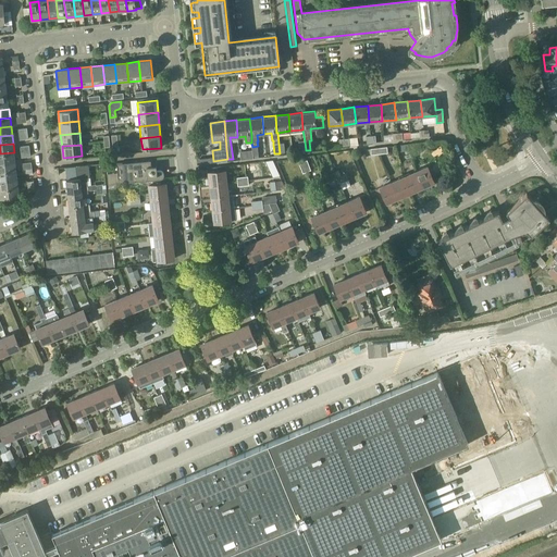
[(0,162),(15,161),(14,152),(0,153),(0,162)]
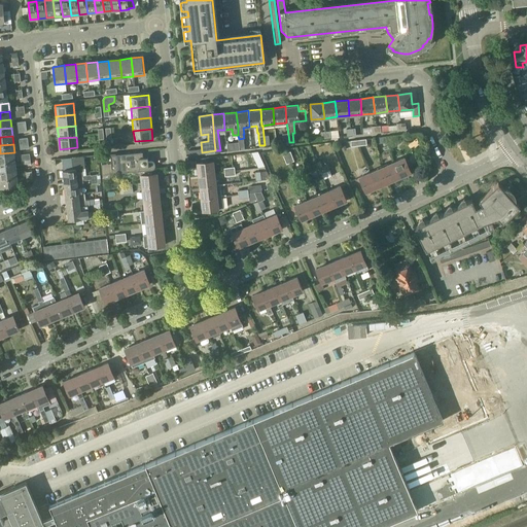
[(283,154),(286,164),(294,161),(290,151),(283,154)]
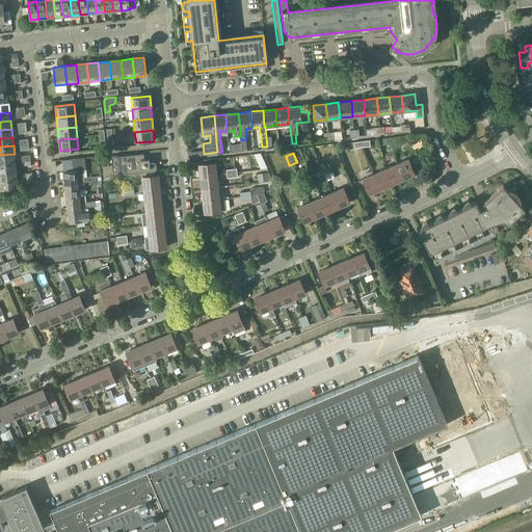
[(0,163),(16,162),(15,154),(0,155),(0,163)]
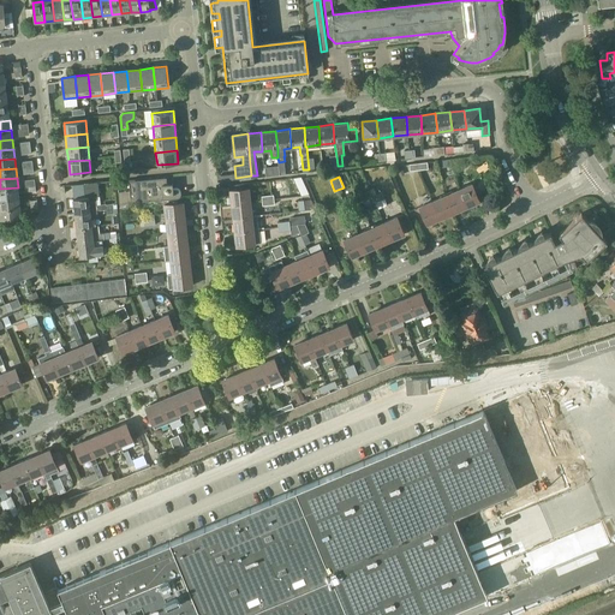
[(130,190),(118,191),(119,203),(127,203),(177,198),(179,197),(180,196),(180,195),(181,193),(181,192),(180,191),(179,190),(179,189),(178,189),(177,189),(173,189),(173,185),(167,186),(167,178),(129,181),(130,190)]
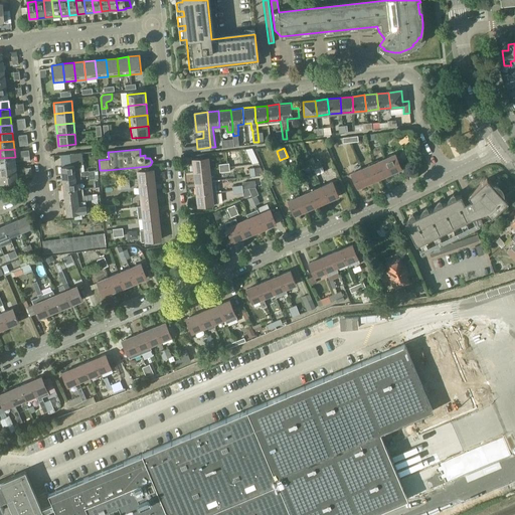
[(245,149),(252,163),(259,162),(252,149),(245,149)]
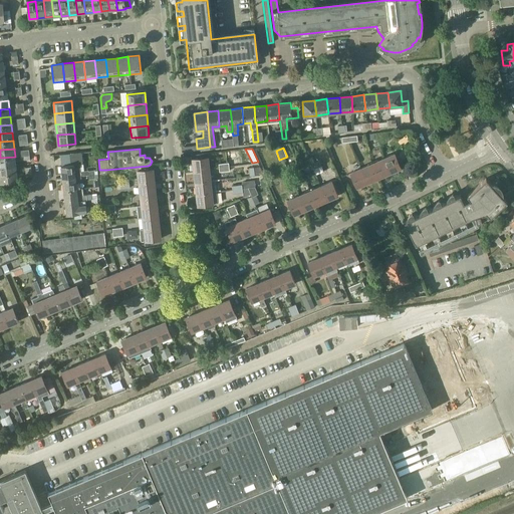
[(71,165),(61,166),(62,178),(75,177),(81,176),(88,175),(88,171),(88,170),(81,171),(80,164),(83,164),(81,152),(69,154),(71,165)]
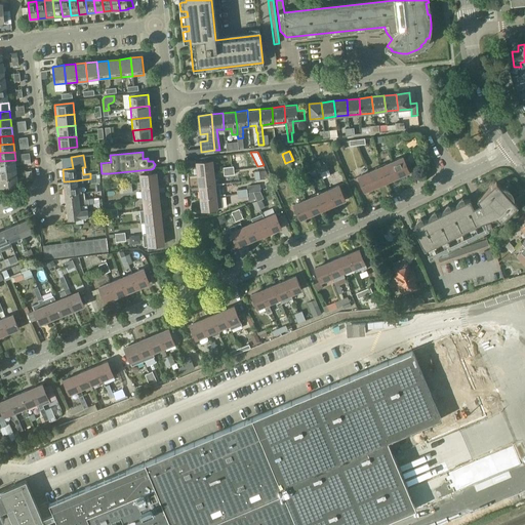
[(404,157),(392,162),(398,176),(410,171),(404,157)]
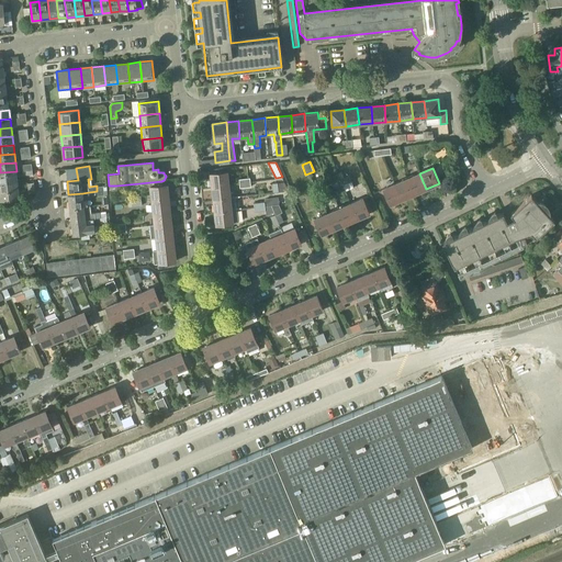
[(0,181),(18,180),(17,171),(0,172),(0,181)]
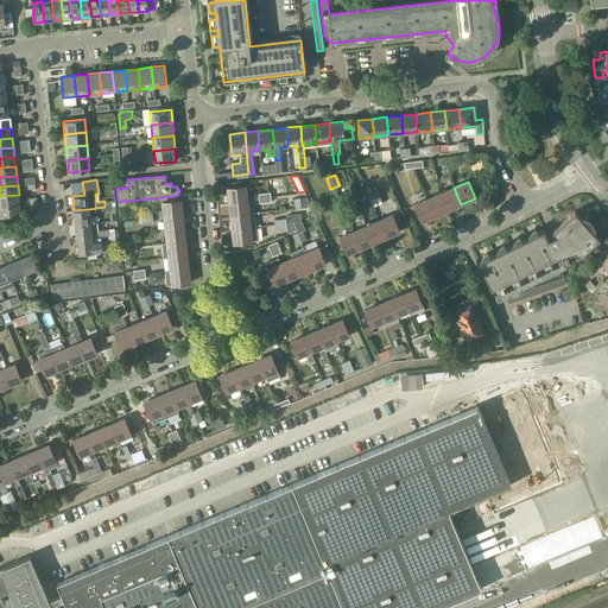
[(229,201),(247,200),(245,185),(228,188),(229,201)]
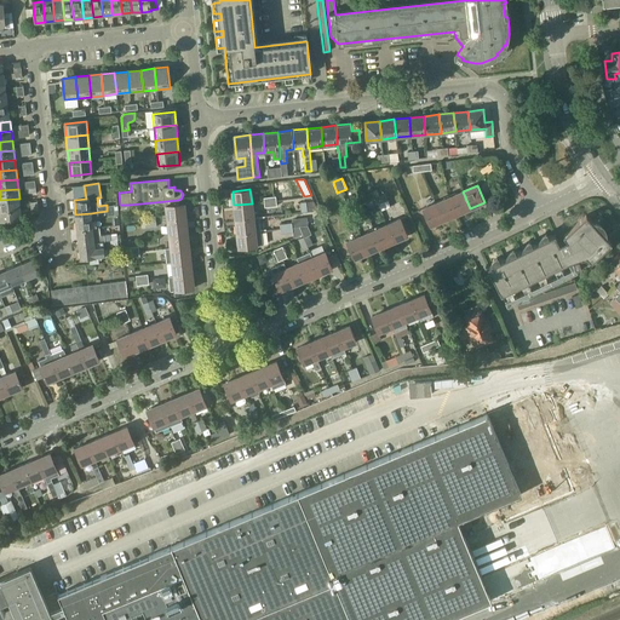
[(457,214),(470,208),(463,191),(449,197),(457,214)]
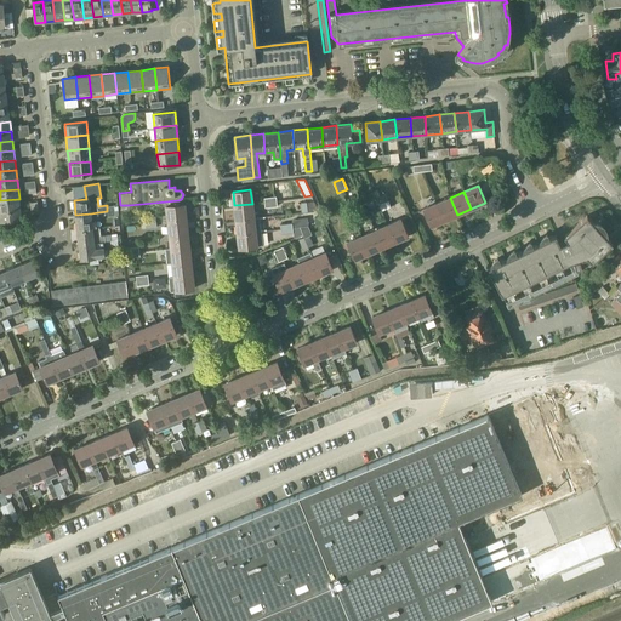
[(376,199),(379,205),(388,201),(386,195),(376,199)]
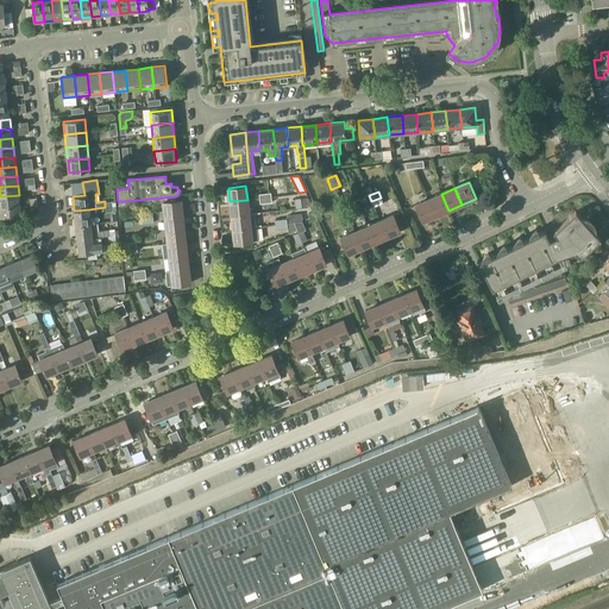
[(428,200),(435,217),(449,211),(441,194),(428,200)]
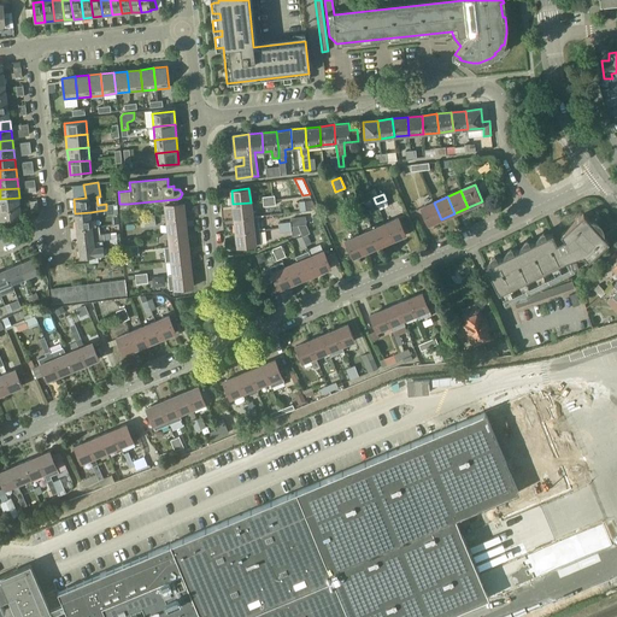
[(0,210),(21,207),(19,198),(0,199),(0,210)]
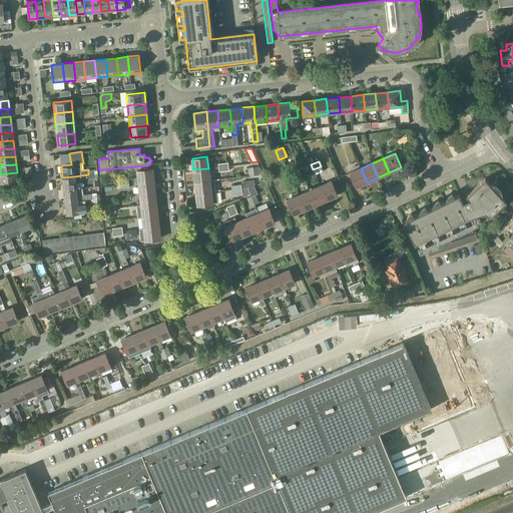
[(306,173),(313,169),(311,164),(303,168),(306,173)]
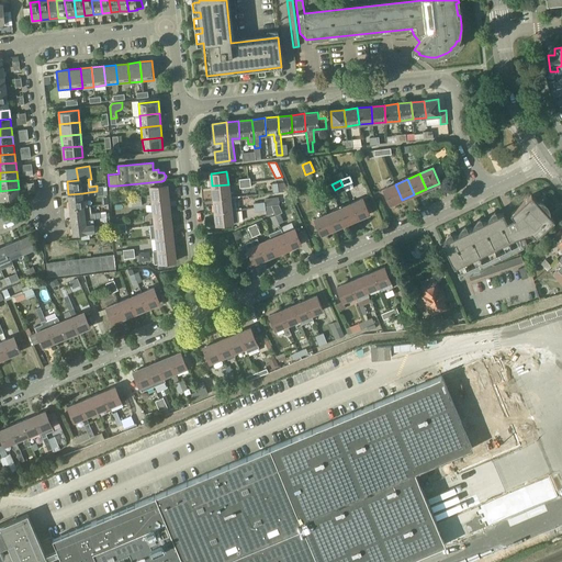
[(153,199),(168,198),(167,184),(150,186),(153,199)]
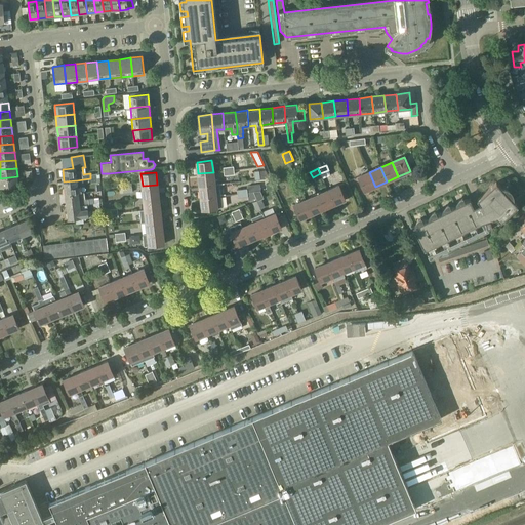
[(214,185),(213,172),(198,173),(200,186),(214,185)]
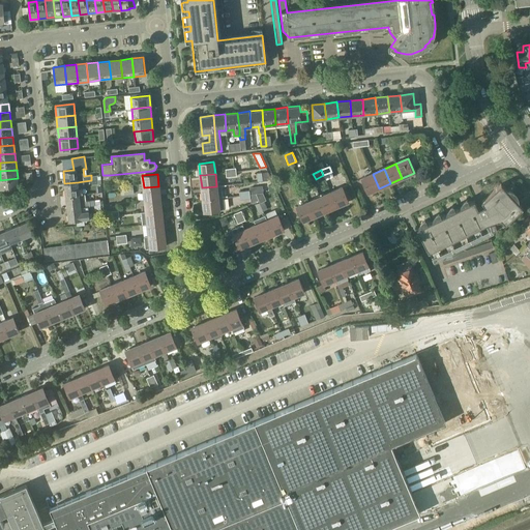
[(367,194),(379,188),(373,174),(361,179),(367,194)]
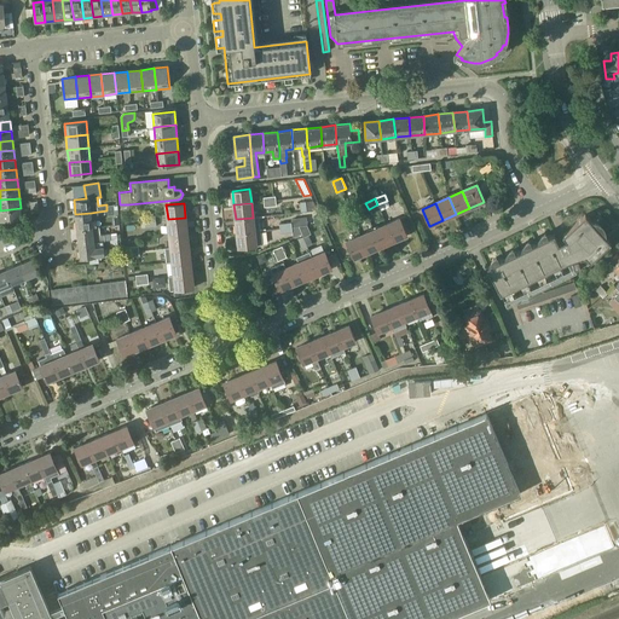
[(21,208),(0,210),(0,220),(0,221),(22,218),(21,208)]
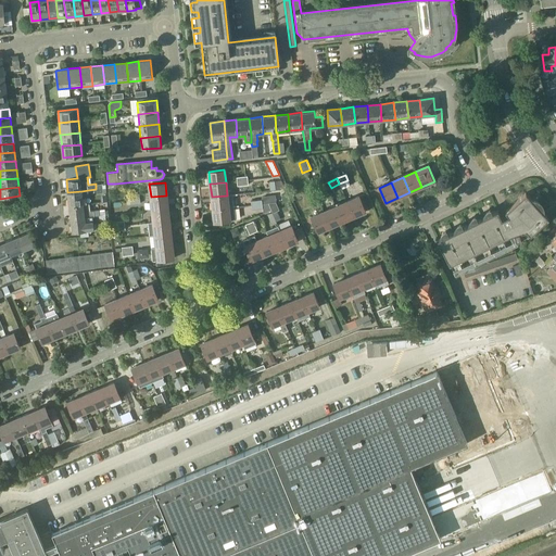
[(68,205),(83,203),(81,198),(89,197),(88,190),(81,191),(67,192),(68,205)]
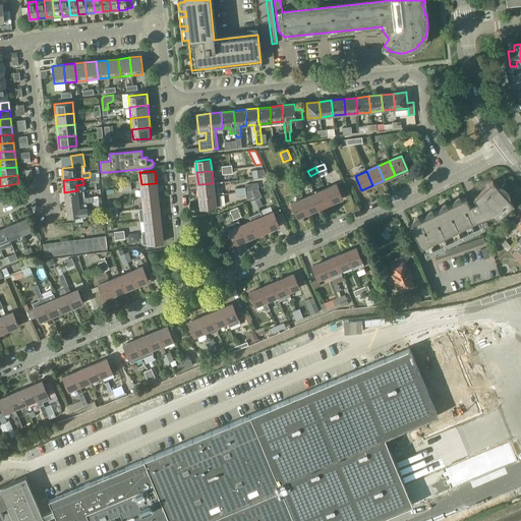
[(498,220),(514,205),(509,198),(509,195),(508,193),(507,191),(506,189),(503,187),(499,187),(493,181),(473,198),(476,201),(470,205),(466,197),(461,199),(460,196),(459,196),(457,198),(455,200),(454,204),(448,207),(446,204),(445,204),(443,205),(441,207),(441,210),(433,213),(432,210),(431,210),(429,212),(427,214),(426,217),(420,220),(418,217),(417,217),(415,218),(413,221),(413,223),(410,225),(421,248),(481,219),(483,225),(487,223),(488,223),(485,217),(489,216),(491,214),(498,220)]
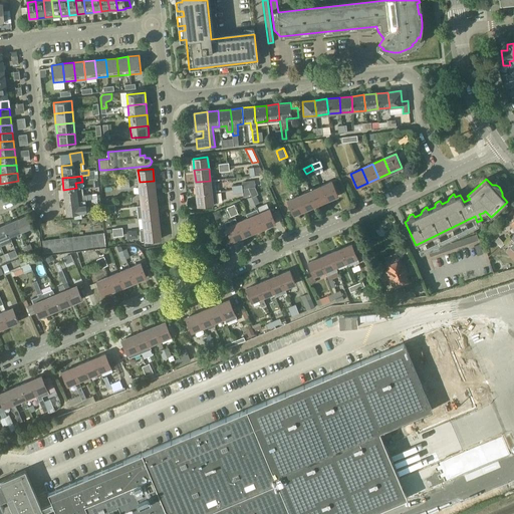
[(197,194),(211,192),(216,192),(215,180),(210,181),(196,182),(197,194)]
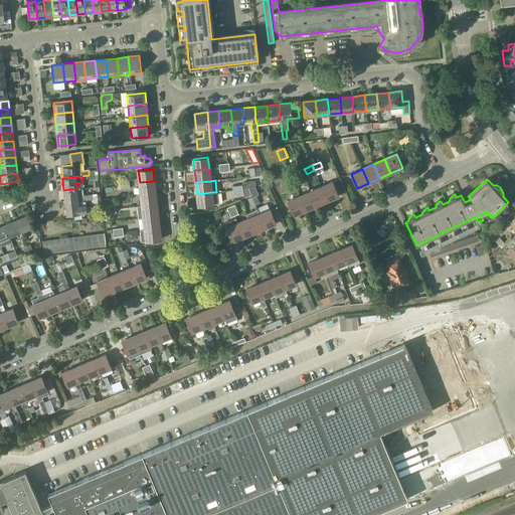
[(141,194),(155,192),(154,181),(140,182),(141,194)]
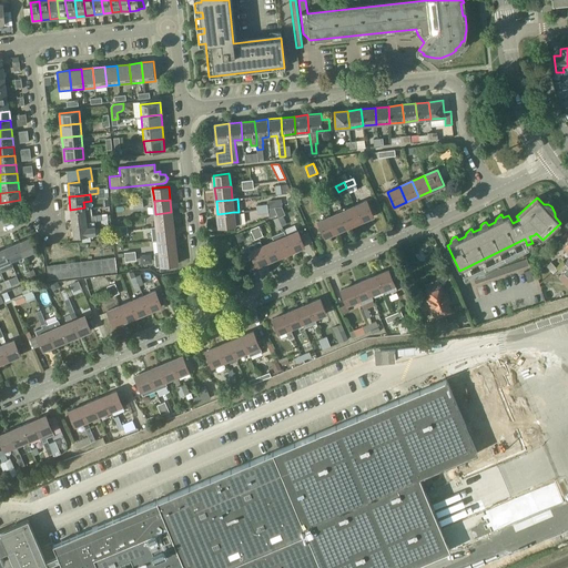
[(355,206),(362,222),(374,216),(367,201),(355,206)]
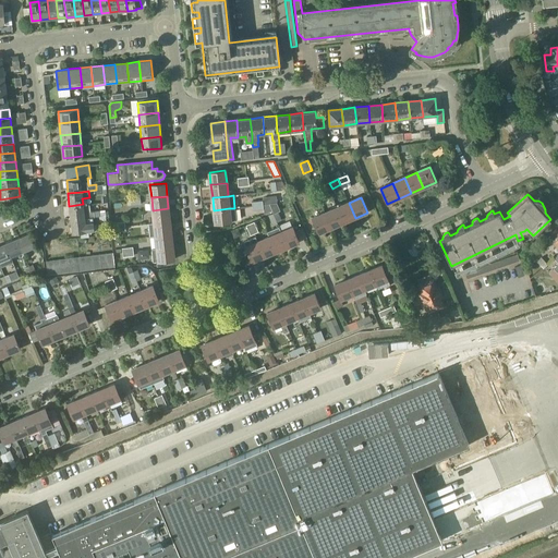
[(89,203),(83,204),(69,206),(71,219),(93,217),(95,217),(94,211),(91,211),(89,203)]
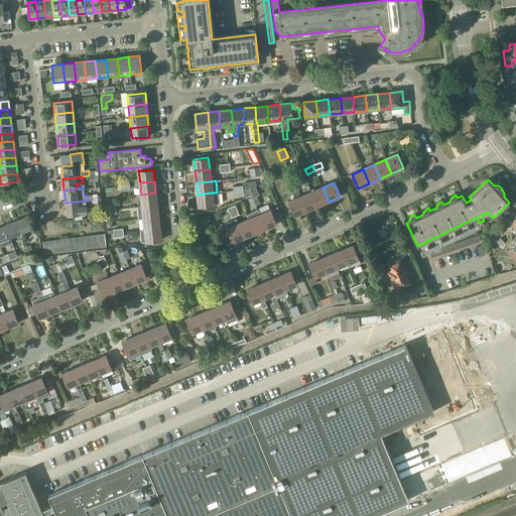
[(253,198),(257,197),(259,195),(256,187),(249,188),(252,195),(253,198)]
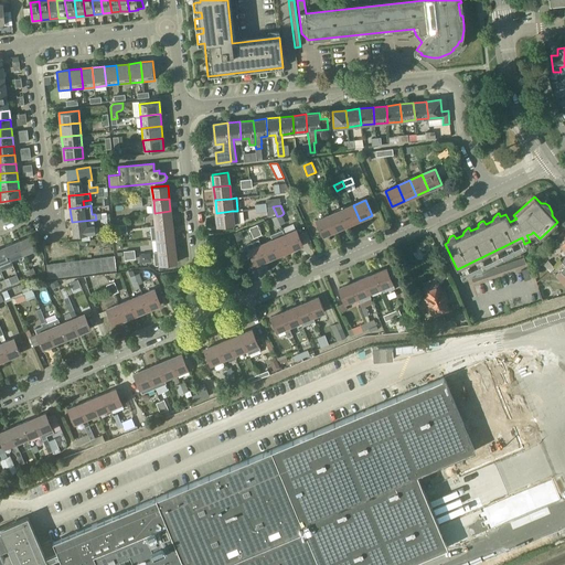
[(348,225),(360,221),(353,205),(341,211),(348,225)]
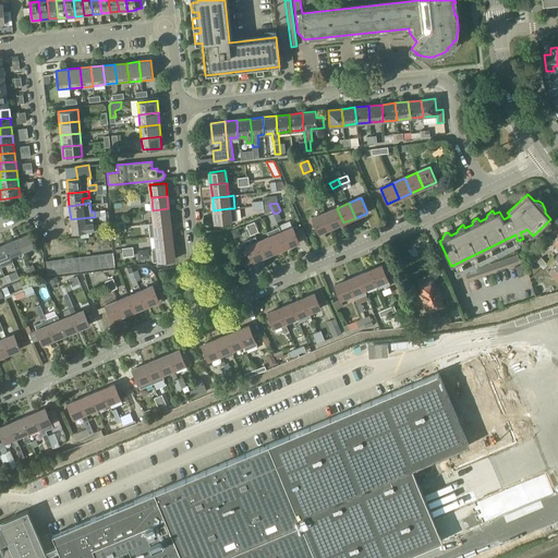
[(263,205),(264,209),(264,214),(273,210),(269,204),(263,205)]
